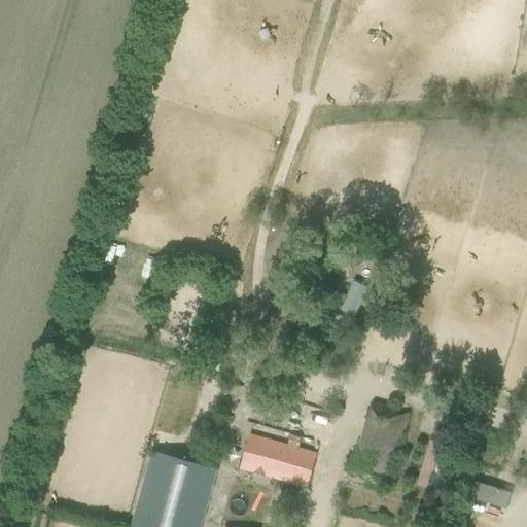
[(369,258),(357,241),(338,254),(349,271),(369,258)]
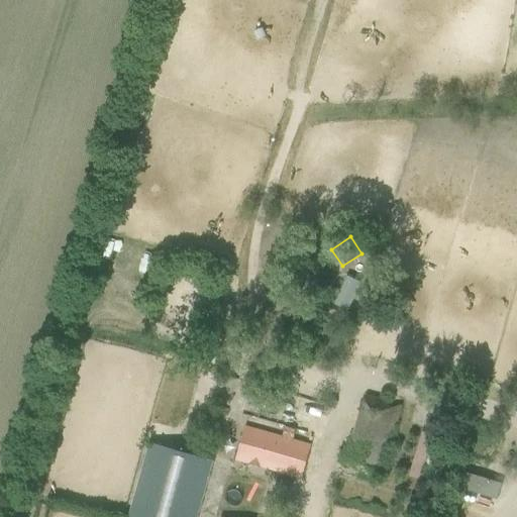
[(359,294),(364,280),(343,274),(339,289),(359,294)]
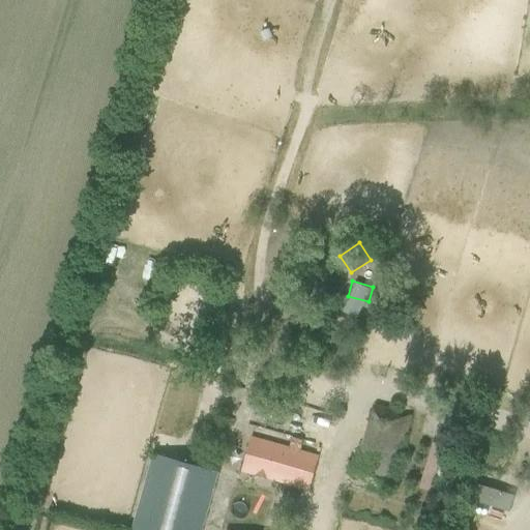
[(348,328),(354,306),(334,300),(328,322),(348,328)]
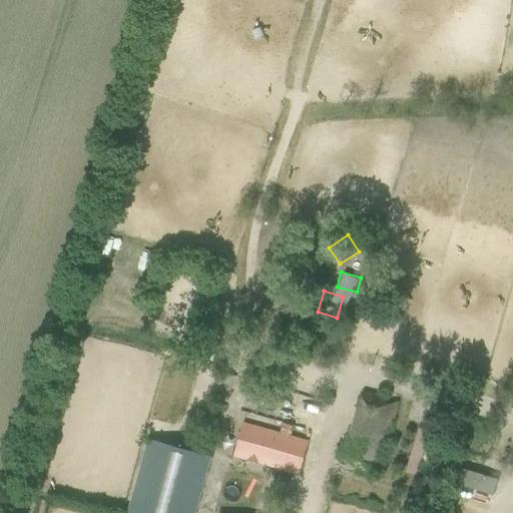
[(383,449),(397,406),(361,395),(338,467),(374,478),(380,459),(383,449)]
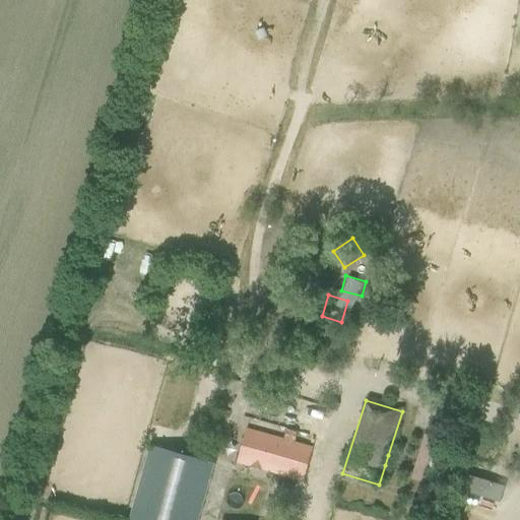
[(285,431),(282,440),(246,429),(235,463),(301,482),(311,448),(293,443),(295,434),(285,431)]
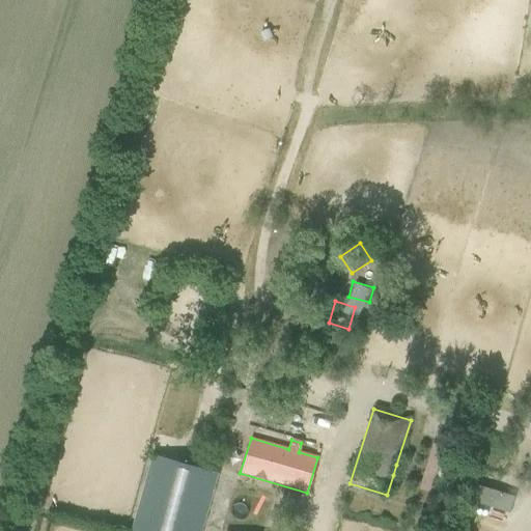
[(440,498),(452,459),(436,454),(423,493),(440,498)]
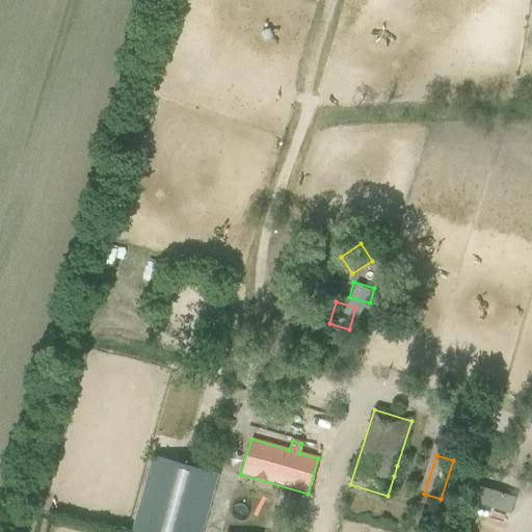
[(201,531),(217,475),(153,457),(131,531),(201,531)]
